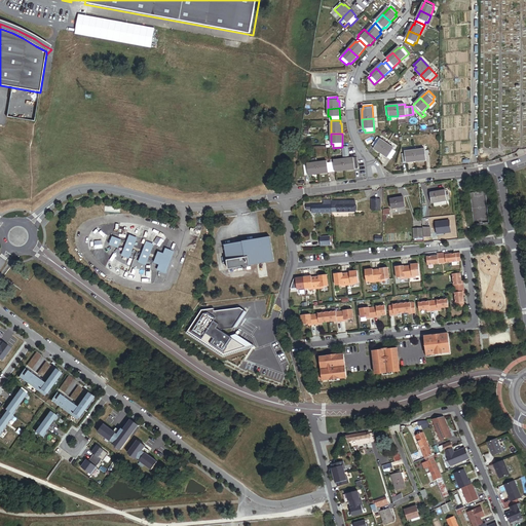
[(381,153),(386,144),(377,138),(372,146),(375,147),(374,149),(381,153)]
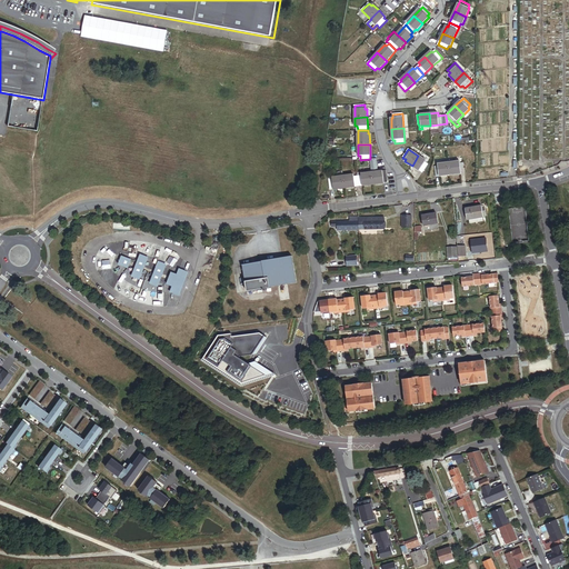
[(422,172),(429,163),(418,156),(412,166),(422,172)]
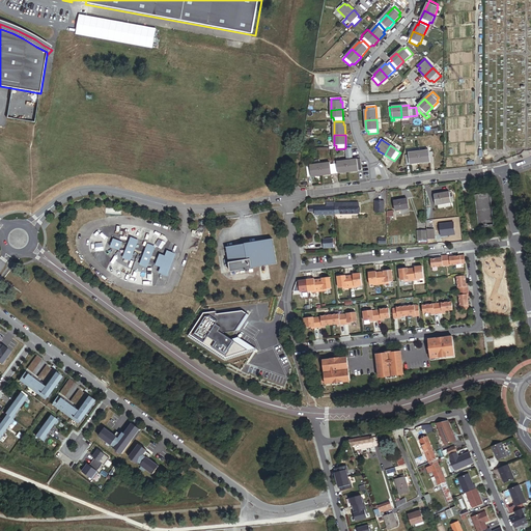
[(362,170),(361,160),(353,161),(352,148),(345,148),(347,161),(348,172),(362,170)]
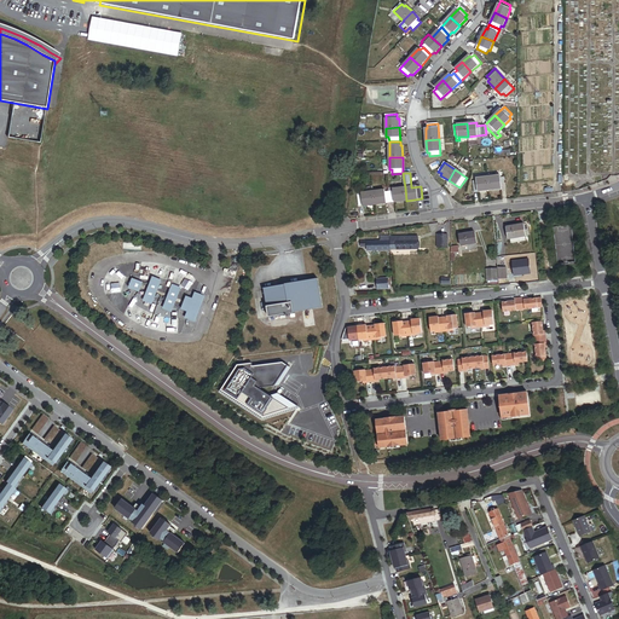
[(505,189),(504,178),(501,178),(501,177),(489,178),(490,190),(505,189)]
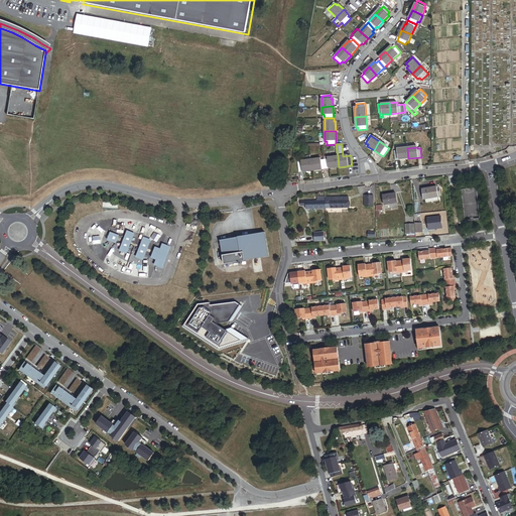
[(408,158),(407,148),(398,149),(398,151),(394,151),(395,160),(408,158)]
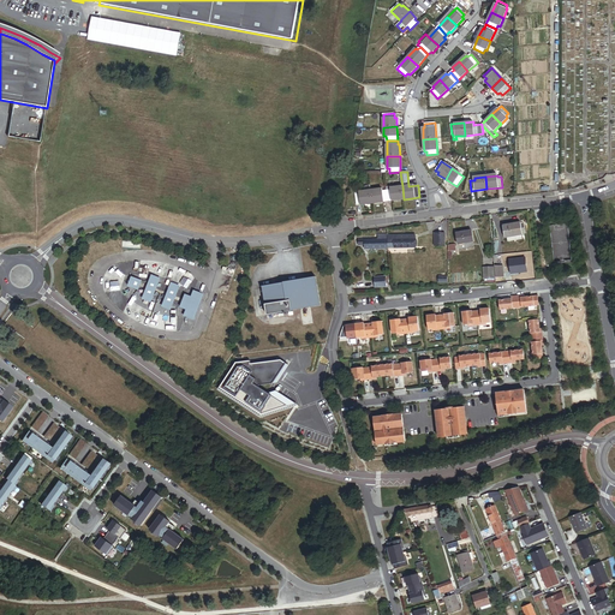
[(371,190),(370,185),(364,186),(365,191),(359,192),(359,189),(356,189),(356,195),(357,206),(372,203),(371,190)]
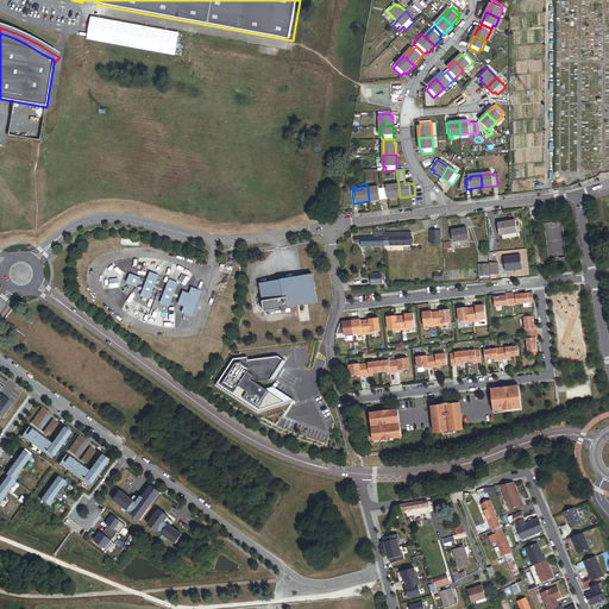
[(400,198),(399,184),(387,186),(387,188),(383,188),(384,200),(400,198)]
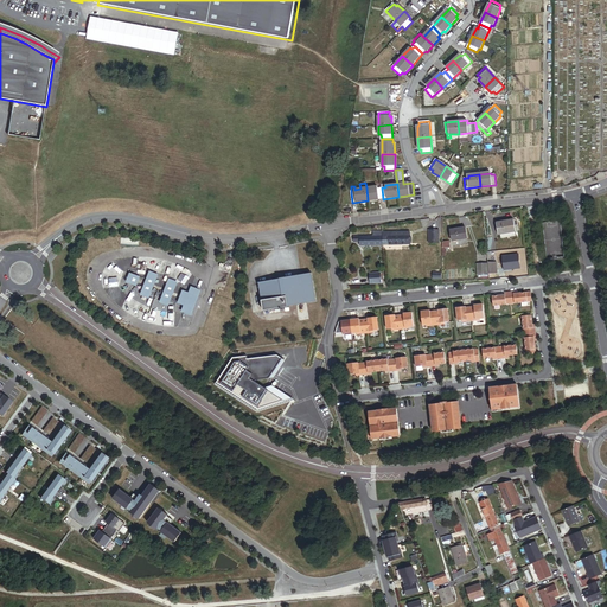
[(383,199),(382,187),(378,189),(377,186),(366,187),(368,200),(383,199)]
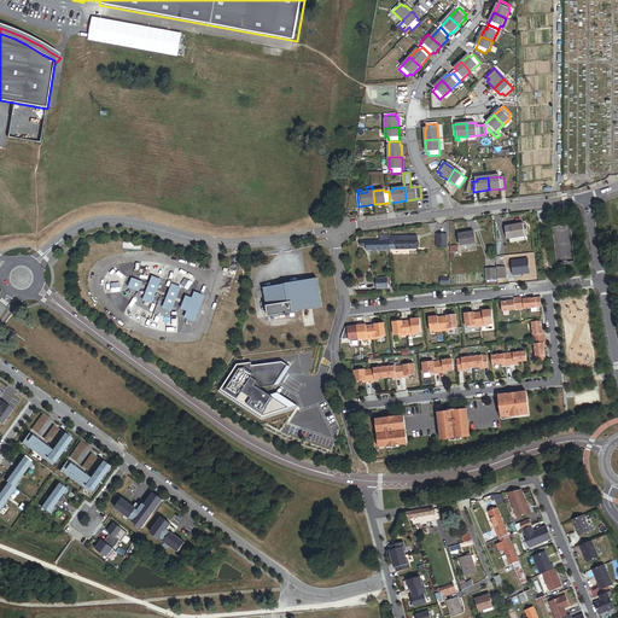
[(524,226),(523,223),(506,227),(508,239),(511,238),(525,235),(524,229),(524,226)]
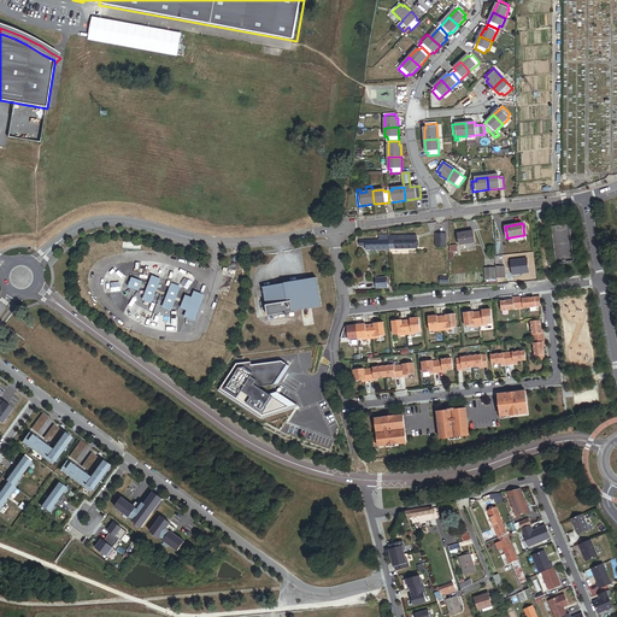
[(475,242),(474,231),(458,234),(459,246),(475,242)]
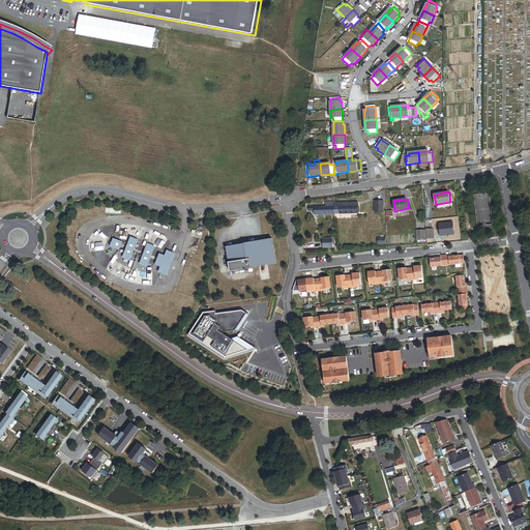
[(335,213),(335,207),(333,207),(333,203),(327,204),(327,207),(310,207),(310,211),(315,210),(315,214),(335,213)]
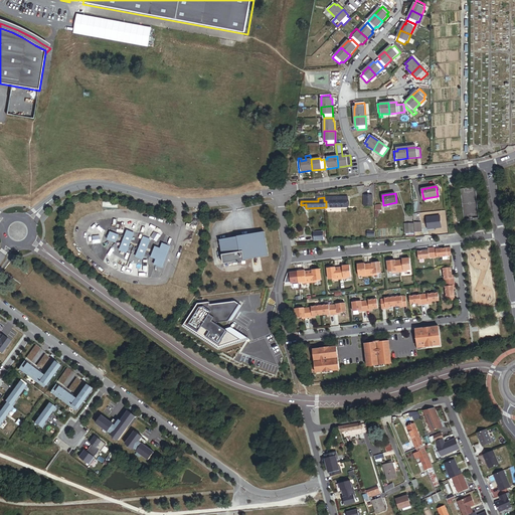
[(348,207),(348,200),(340,200),(340,197),(327,197),(327,201),(326,201),(326,207),(348,207)]
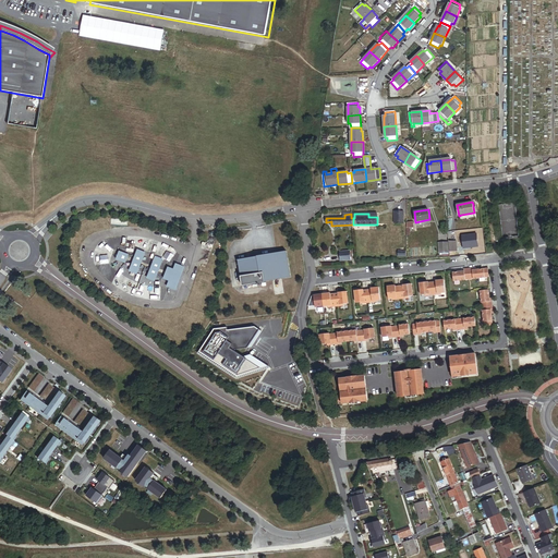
[(449,253),(448,242),(439,243),(440,253),(443,253),(449,253)]
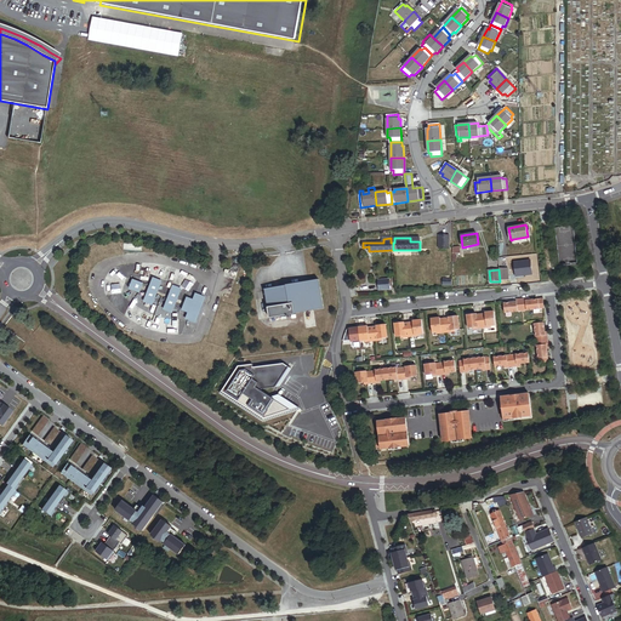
[(155,279),(147,302),(154,306),(163,283),(155,279)]
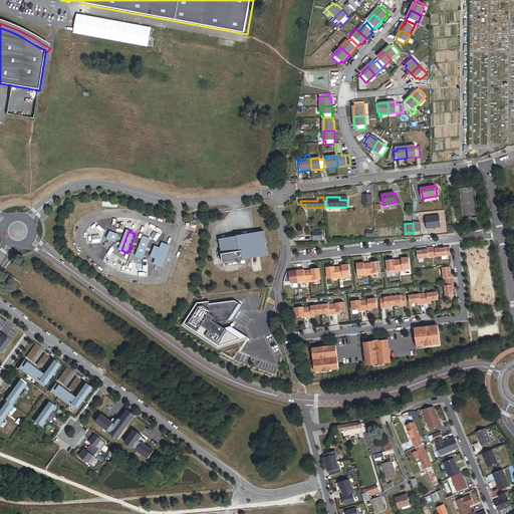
[(241,237),(221,240),(225,263),(245,260),(245,259),(269,255),(265,232),(241,236),(241,237)]
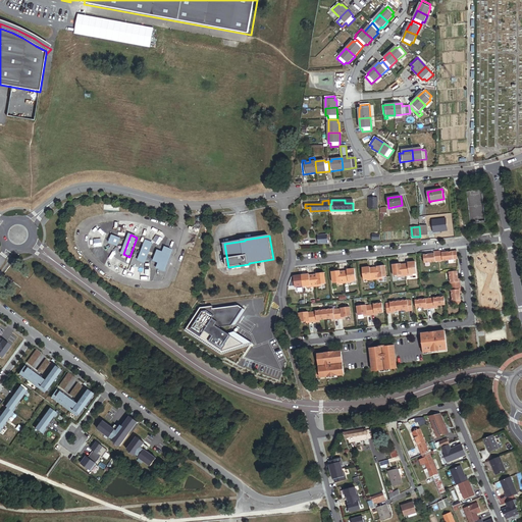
[(121,240),(113,237),(111,242),(119,245),(121,240)]
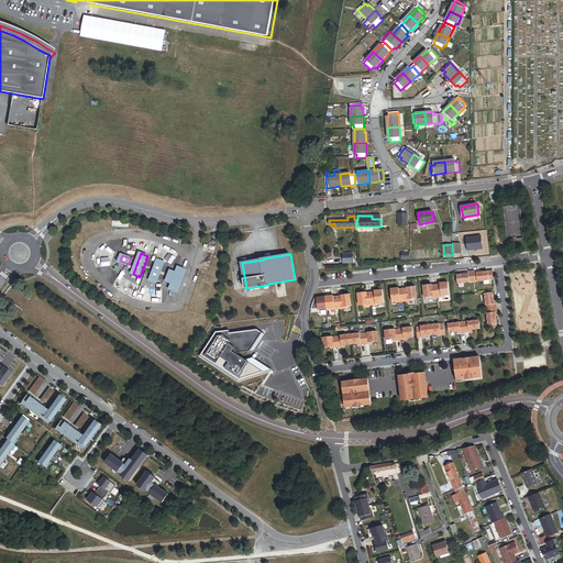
[(166,263),(158,261),(148,285),(156,288),(166,263)]
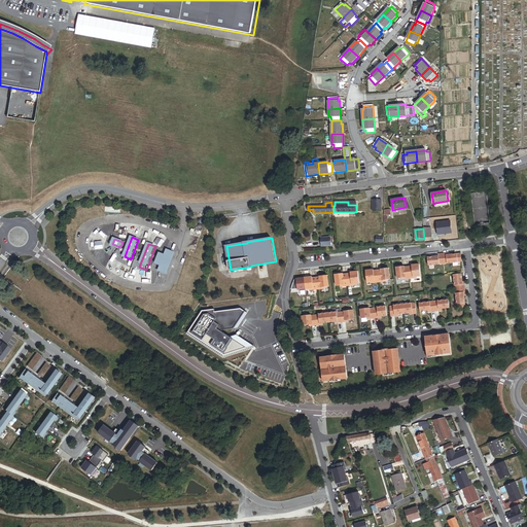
[(168,274),(176,253),(168,250),(166,255),(162,266),(160,271),(168,274)]
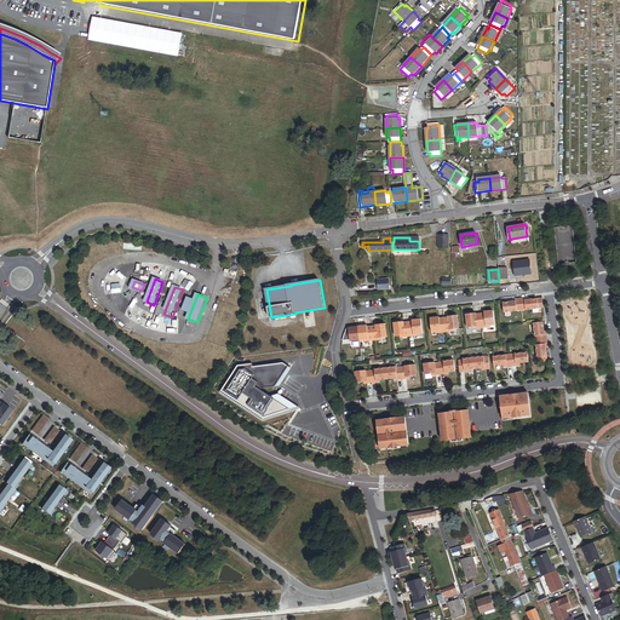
[(543,306),(541,297),(528,299),(524,299),(524,298),(520,298),(521,309),(543,306)]
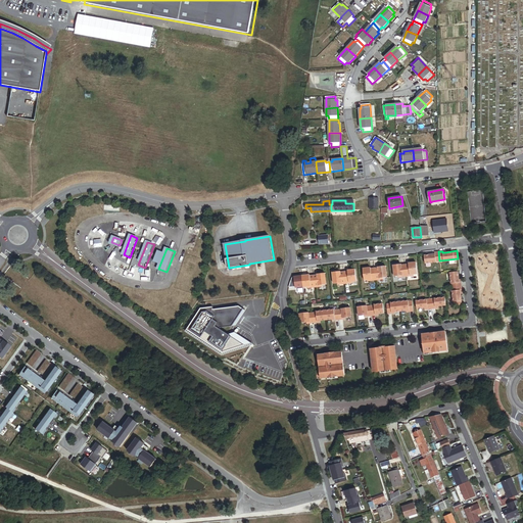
[(155,262),(160,264),(164,253),(159,251),(155,262)]
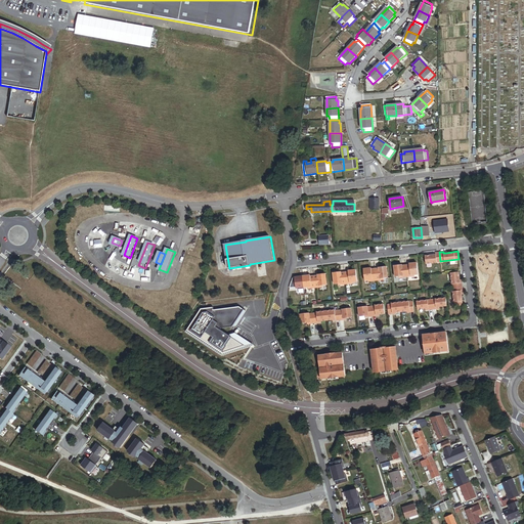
[(440,261),(439,252),(435,252),(435,254),(432,254),(425,255),(426,263),(440,261)]
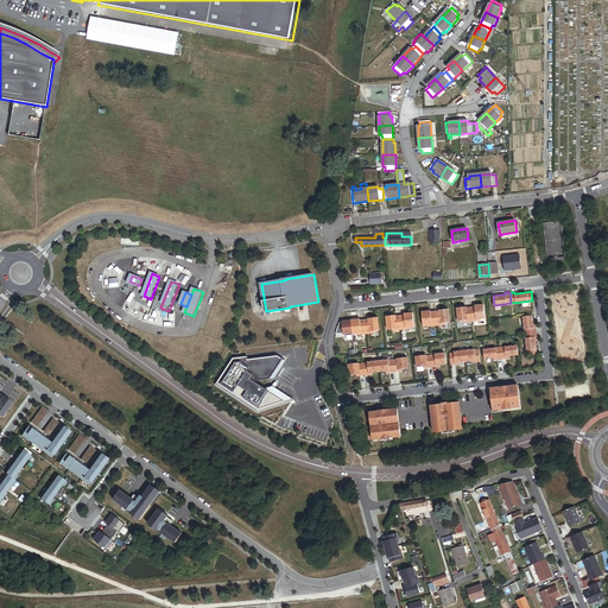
[(485,317),(482,304),(474,305),(474,306),(469,306),(472,321),(480,320),(480,318),(485,317)]
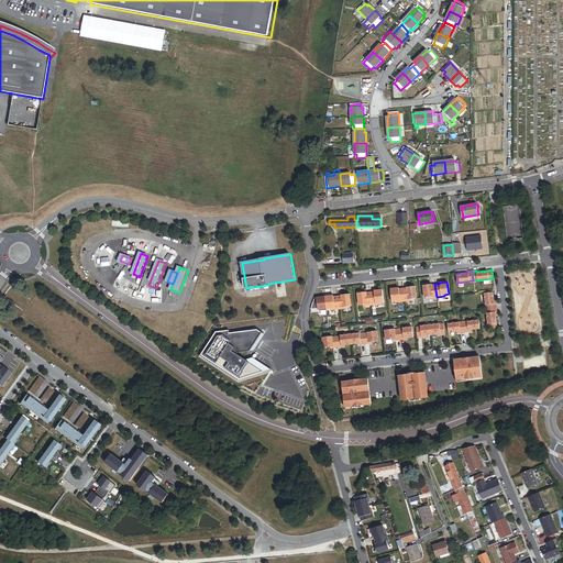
[(437,297),(434,284),(431,285),(431,284),(422,285),(423,297),(428,296),(428,298),(437,297)]
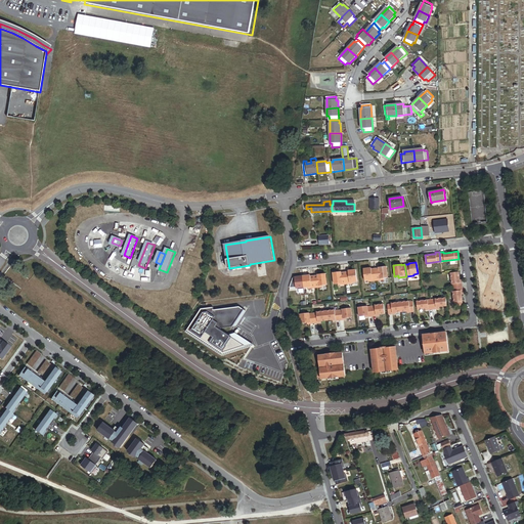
[(387,277),(386,266),(378,266),(378,268),(375,268),(376,279),(383,278),(383,277),(387,277)]
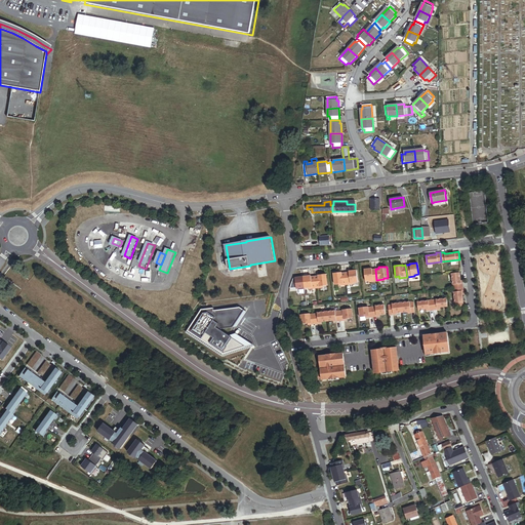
[(376,280),(375,269),(371,269),(371,268),(363,269),(365,281),(369,280),(369,281),(376,280)]
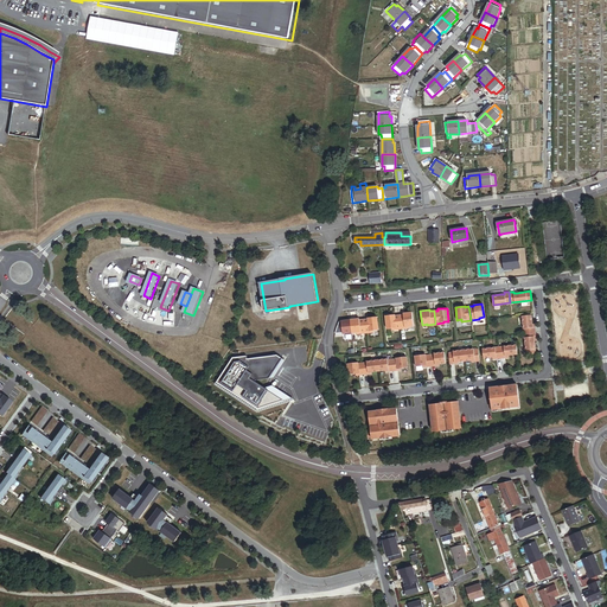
[(413,325),(411,312),(402,313),(403,314),(398,315),(401,328),(409,327),(409,326),(413,325)]
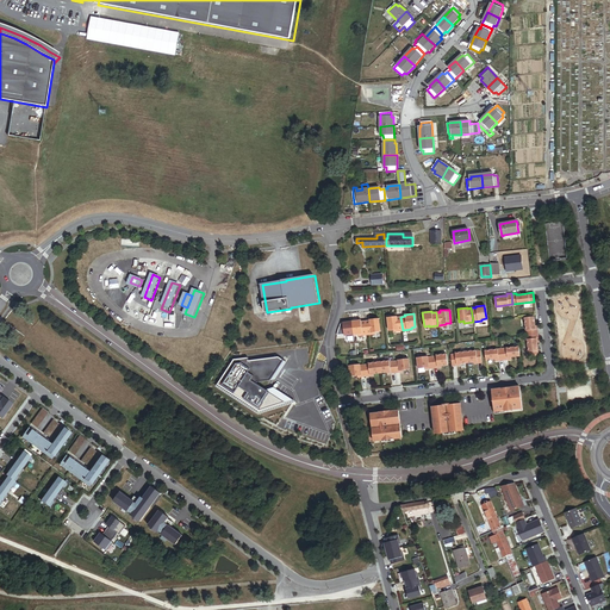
[(403,330),(400,317),(397,317),(397,316),(387,317),(388,330),(393,330),(393,331),(403,330)]
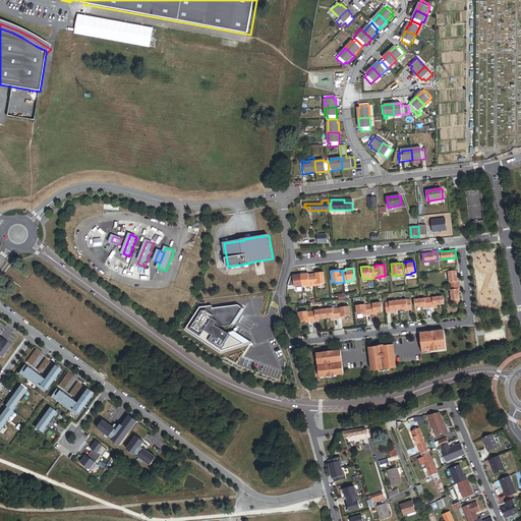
[(457,277),(456,270),(448,271),(450,285),(459,284),(459,280),(457,280),(457,277)]
